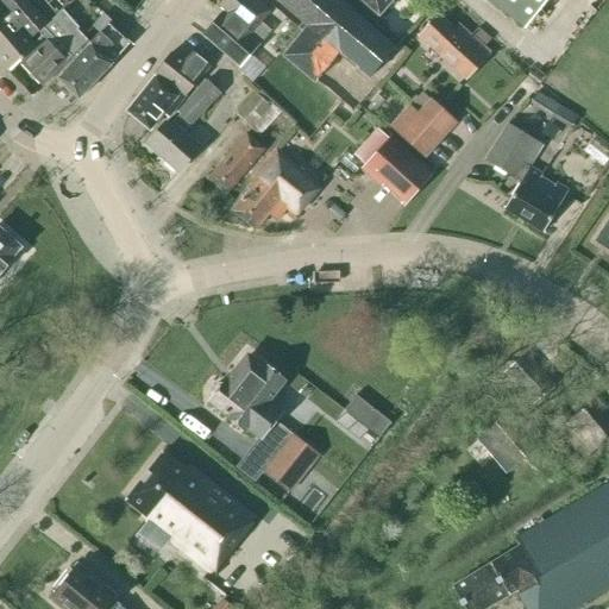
[(0,0),(0,60),(10,71),(19,63),(36,49),(30,41),(46,25),(25,0),(0,0)]
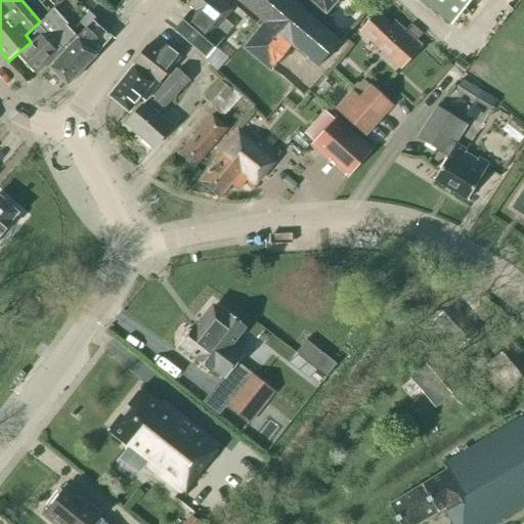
[(192,0),(188,5),(192,9),(191,11),(174,31),(206,58),(214,48),(222,39),(222,38),(223,36),(224,37),(232,27),(223,19),(231,10),(219,0),(192,0)]
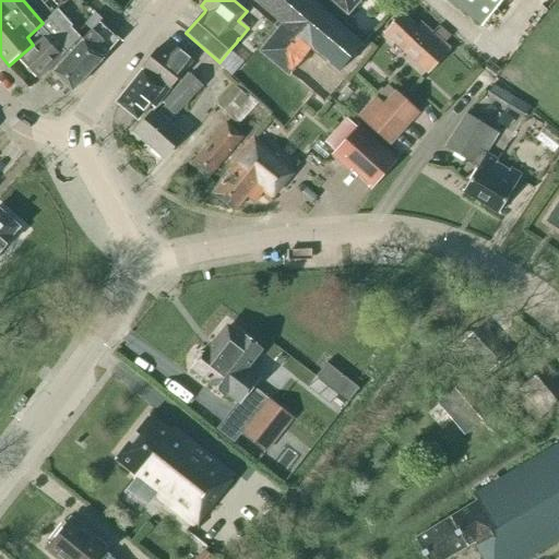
[(340,71),(361,45),(308,0),(252,0),(277,21),(273,26),(277,30),(259,51),(310,93),(310,92),(323,103),(346,76),(340,71)]
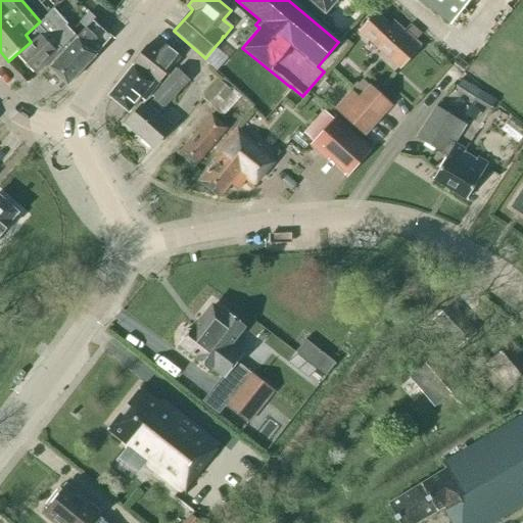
[(308,0),(312,2),(308,5),(322,17),(336,0),(308,0)]
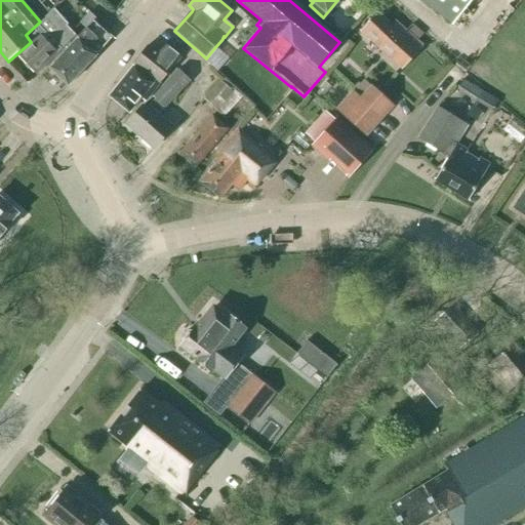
[(419,0),(451,24),(470,0),(419,0)]
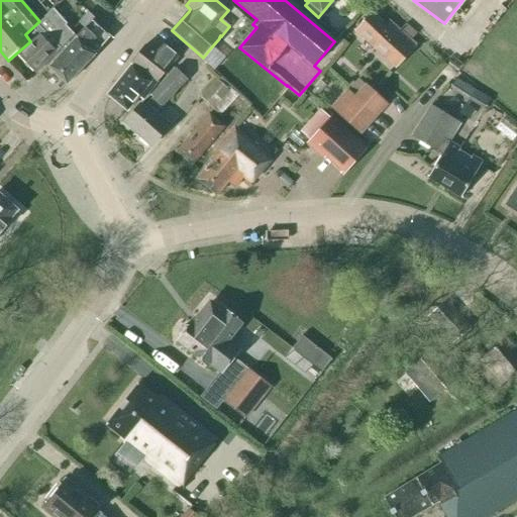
[(39,21),(25,34),(30,41),(16,54),(34,73),(46,62),(74,34),(64,24),(66,22),(53,8),(39,21)]
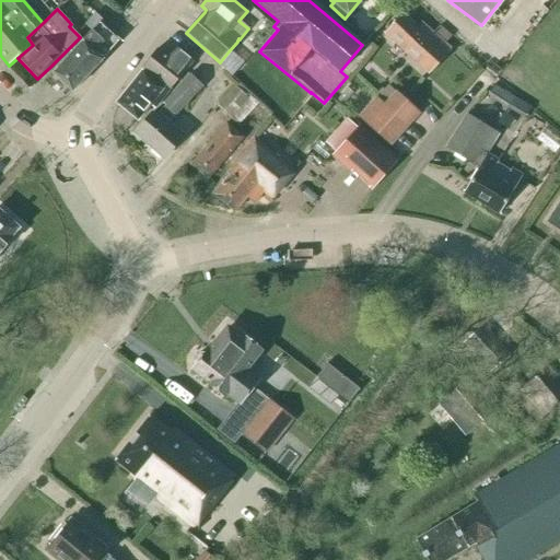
[(384,33),(422,68),(444,44),(420,22),(417,26),(401,13),(384,33)]
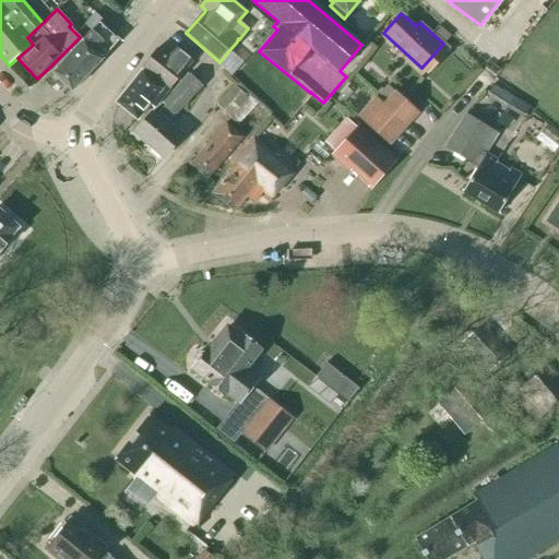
[(52,73),(71,92),(118,40),(99,23),(82,39),(80,37),(50,67),(54,71),(52,73)]
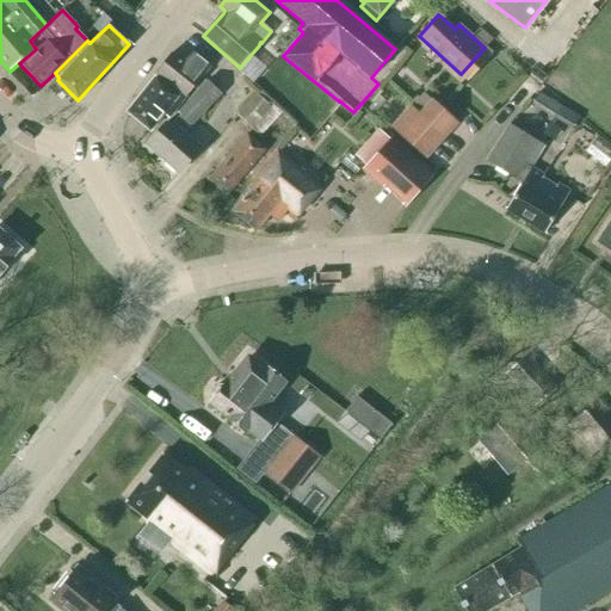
[(155,73),(172,86),(185,97),(209,67),(191,53),(183,63),(171,54),(155,73)]
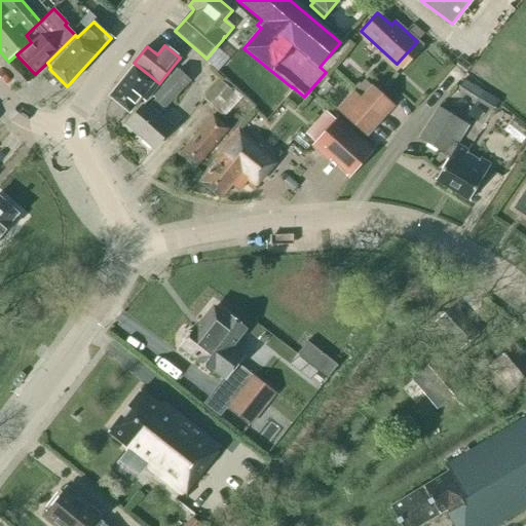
[(174,52),(180,58),(187,50),(181,45),(174,52)]
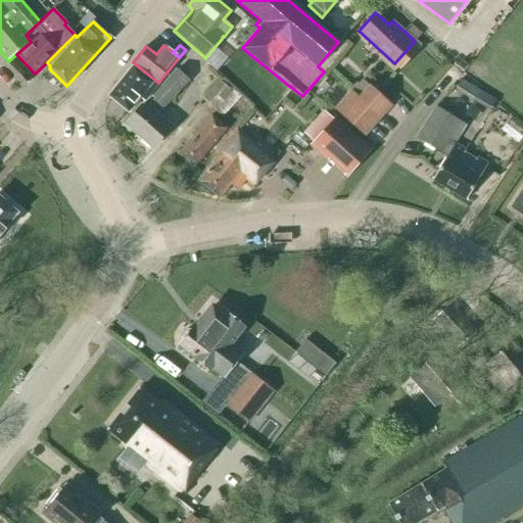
[(108,96),(128,112),(139,98),(144,102),(158,83),(147,74),(144,78),(132,66),(108,96)]
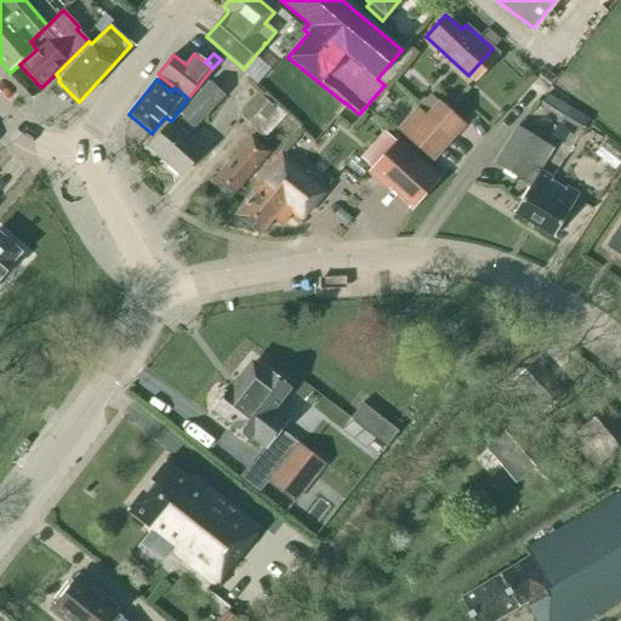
[(186,136),(223,96),(210,83),(181,114),(183,117),(172,130),(167,125),(148,147),(181,176),(204,152),(186,136)]
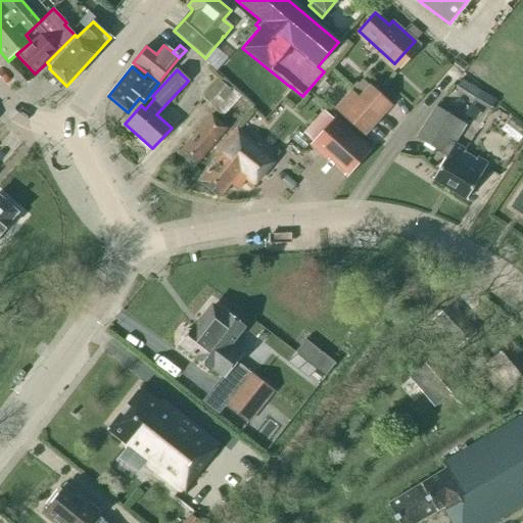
[(489,110),(495,100),(461,79),(455,89),(489,110)]
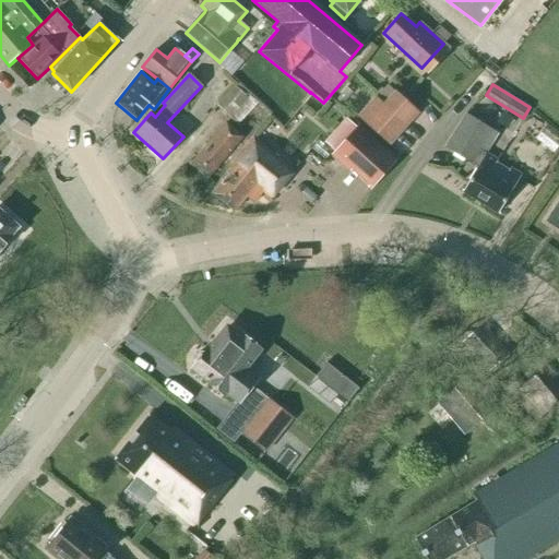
[(216,106),(230,118),(248,99),(234,86),(216,106)]
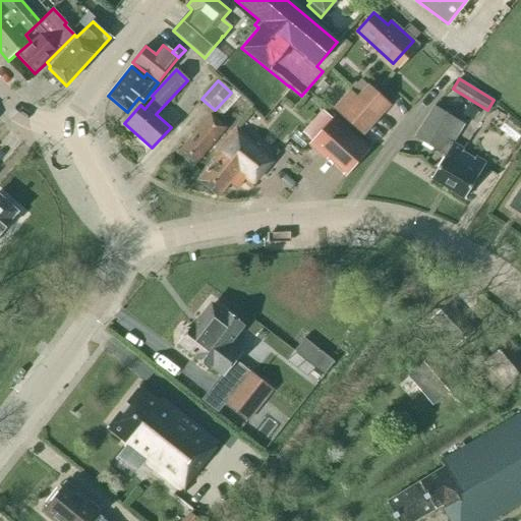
[(357,98),(350,91),(334,109),(362,135),(390,105),(368,85),(357,98)]
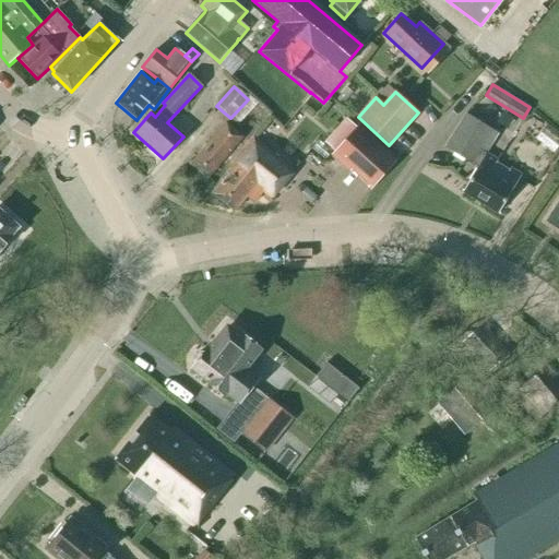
[(466,114),(445,147),(472,164),(473,162),(478,166),(463,191),(498,214),(522,176),(510,168),(508,171),(495,164),(498,159),(480,150),(492,130),(466,114)]
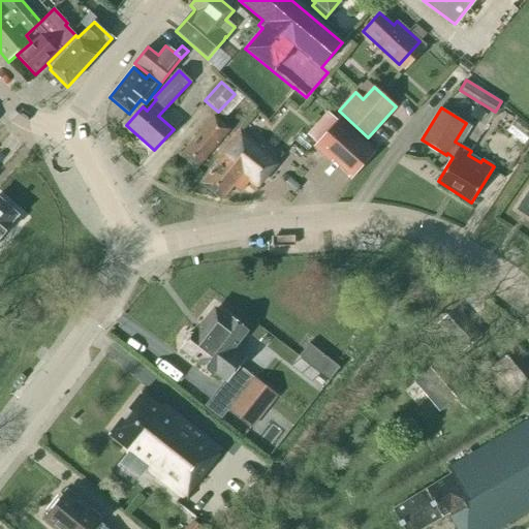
[(180,155),(195,169),(229,130),(213,116),(180,155)]
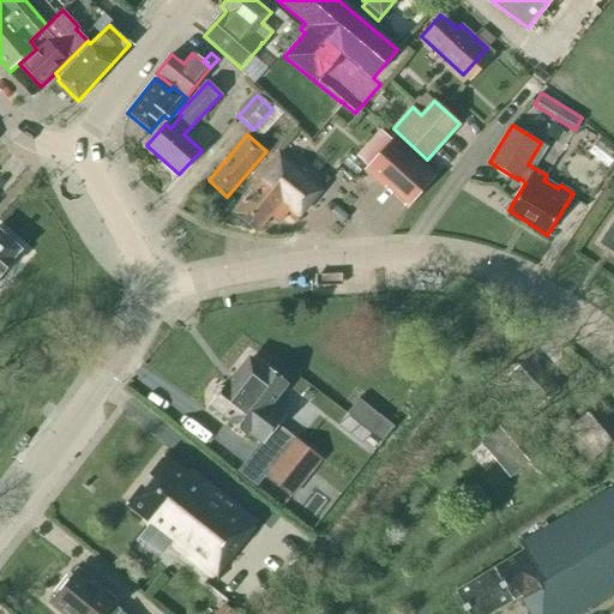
[(363,169),(407,209),(437,175),(393,137),(363,169)]
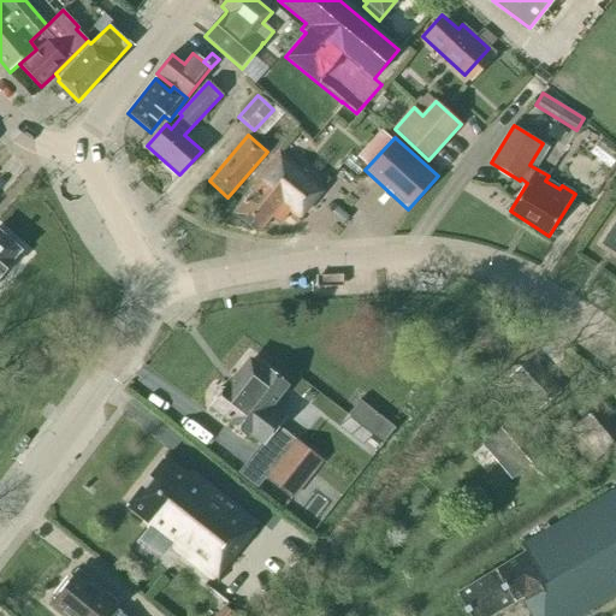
[(298,219),(323,188),(278,152),(256,178),(260,182),(234,213),(258,234),(271,218),(279,224),(289,212),(298,219)]
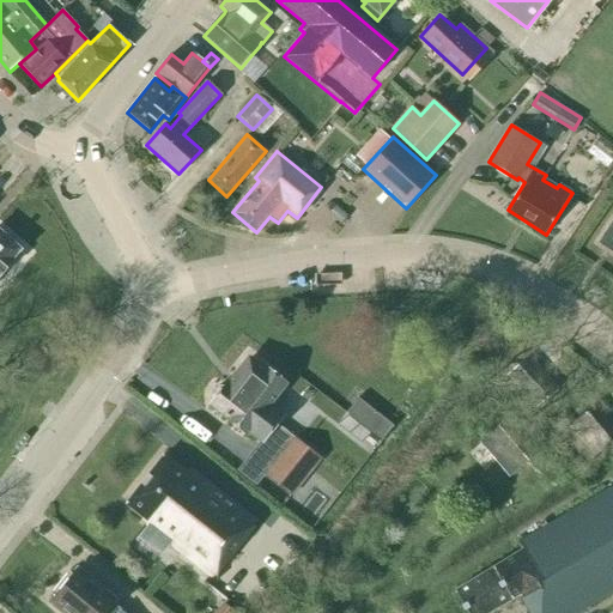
[(598,243),(612,254),(612,219),(598,243)]
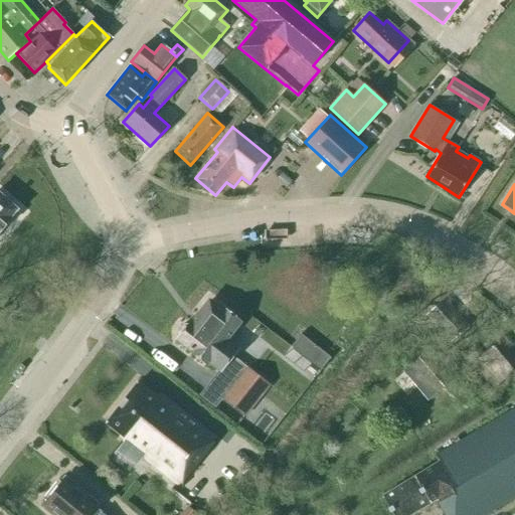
[(4,225),(17,210),(0,194),(0,230),(5,225),(4,225)]
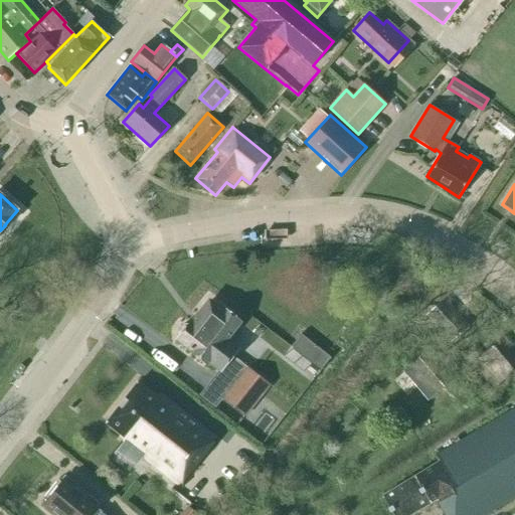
[(437,299),(421,313),(449,342),(464,328),(437,299)]
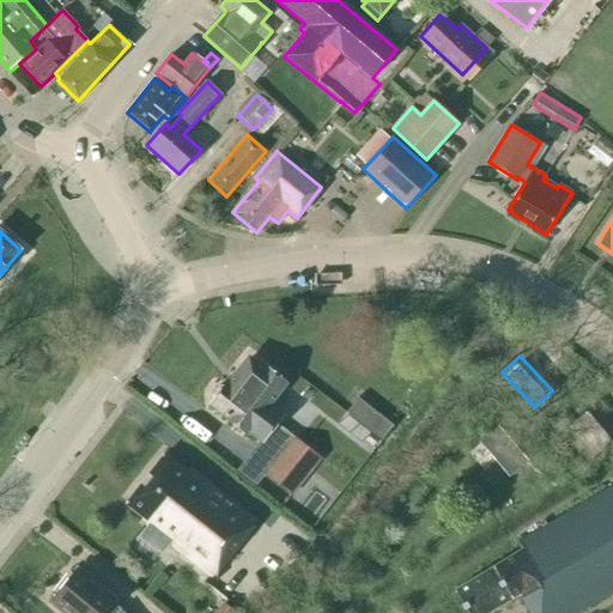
[(267,404),(284,383),(266,370),(265,371),(249,359),(228,386),(218,387),(211,395),(212,405),(246,432),(247,430),(261,441),(281,416),(267,404)]
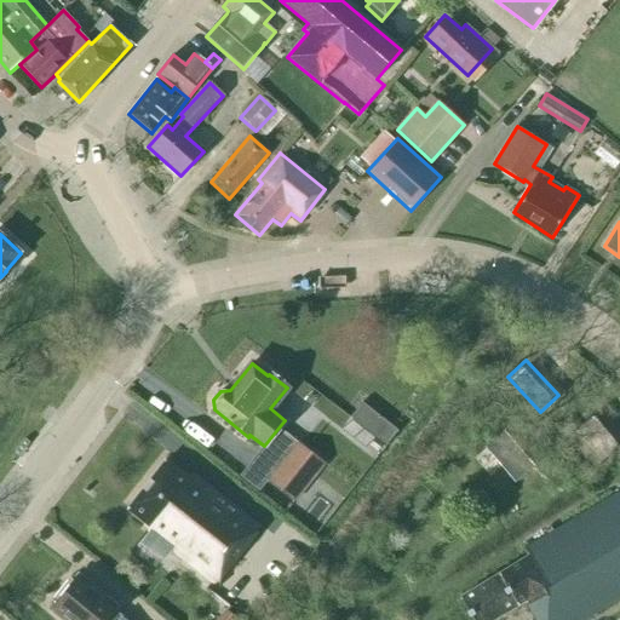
[(362,402),(350,417),(386,446),(399,430),(362,402)]
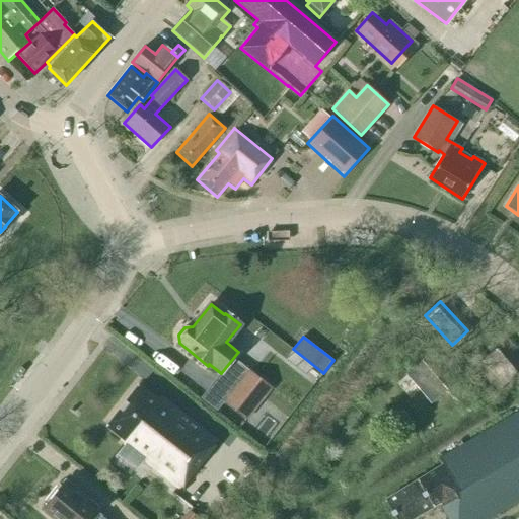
[(483,362),(505,389),(518,378),(518,362),(516,359),(518,356),(518,353),(505,337),(479,357),(473,349),(463,358),(472,369),(483,362)]
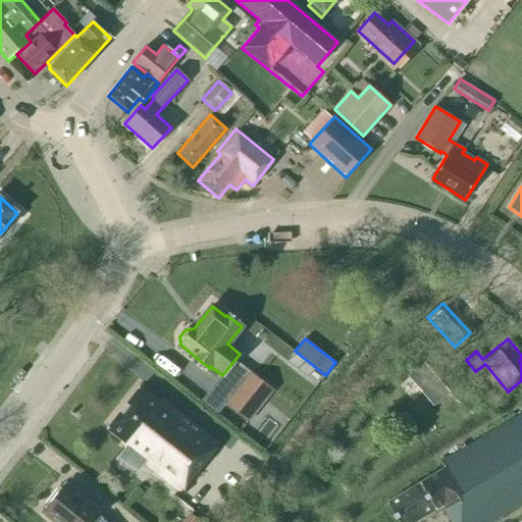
[(224,406),(249,424),(274,390),(250,372),(224,406)]
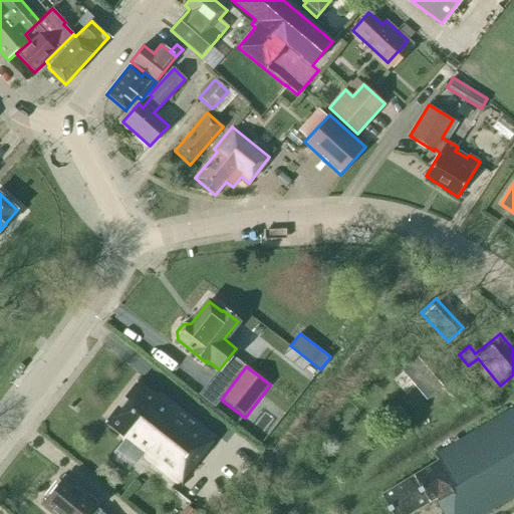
[(121,439),(179,484),(215,439),(158,394),(156,397),(137,381),(104,422),(123,437),(121,439)]
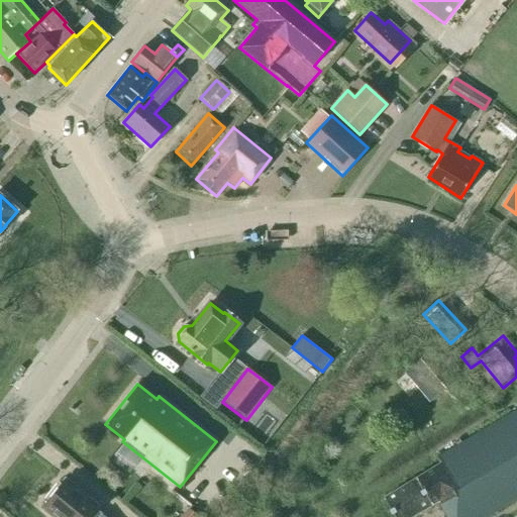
[(409,516),(434,502),(442,516),(484,516),(516,497),(516,411),(516,409),(435,457),(439,464),(382,500),(392,516),(409,516)]
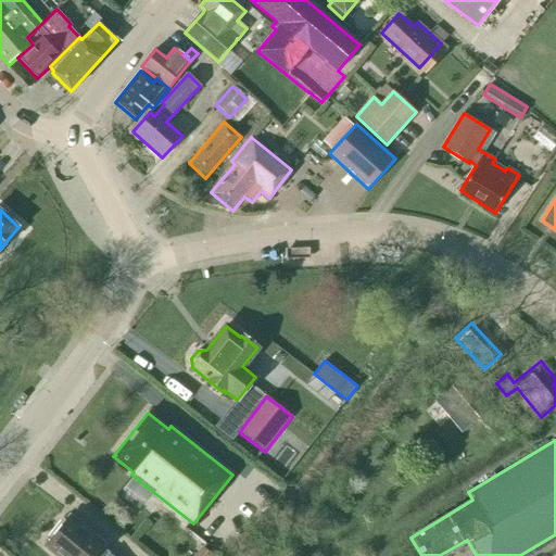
[(112,555),(102,547),(106,543),(96,534),(91,535),(68,516),(46,545),(59,555),(112,555)]
